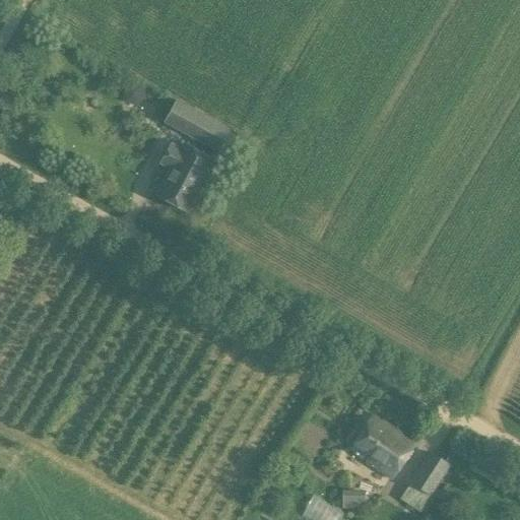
[(219,153),(232,131),(177,101),(176,102),(163,124),(219,153)]
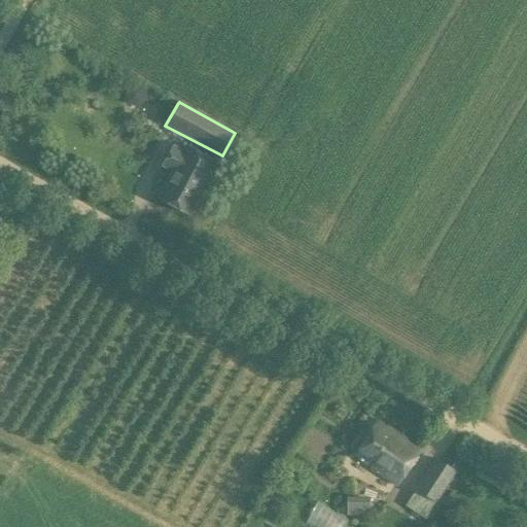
[(164,166),(173,171),(159,199),(189,215),(216,164),(185,147),(183,152),(173,147),(164,166)]
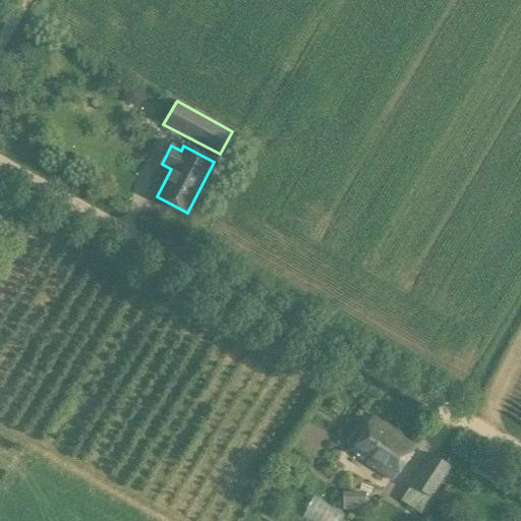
[(372,416),(348,452),(392,481),(416,445),(372,416)]
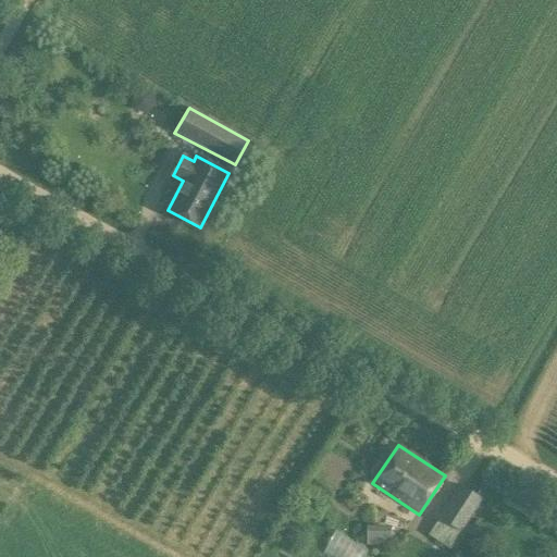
[(438,517),(440,518),(428,535),(448,548),(459,532),(460,532),(483,499),(459,484),(438,517)]
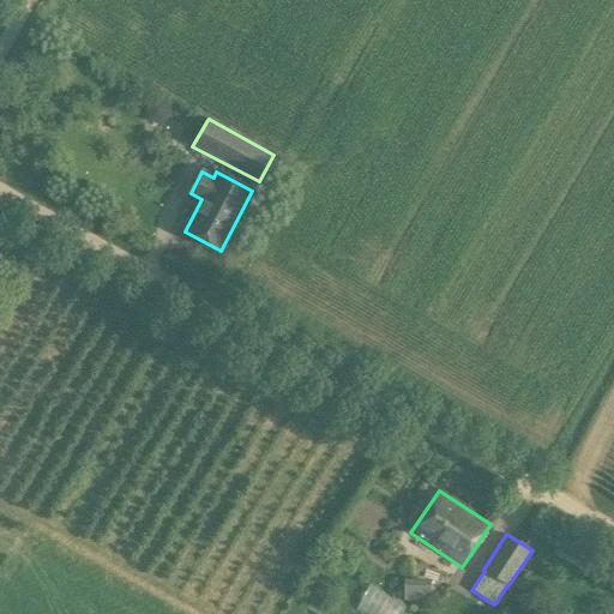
[(432,579),(413,579),(413,599),(432,599),(432,579)]
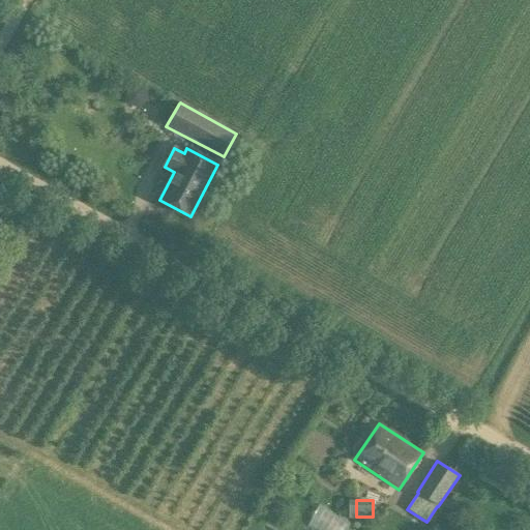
[(308,526),(316,529),(347,529),(352,522),(319,505),(308,526)]
